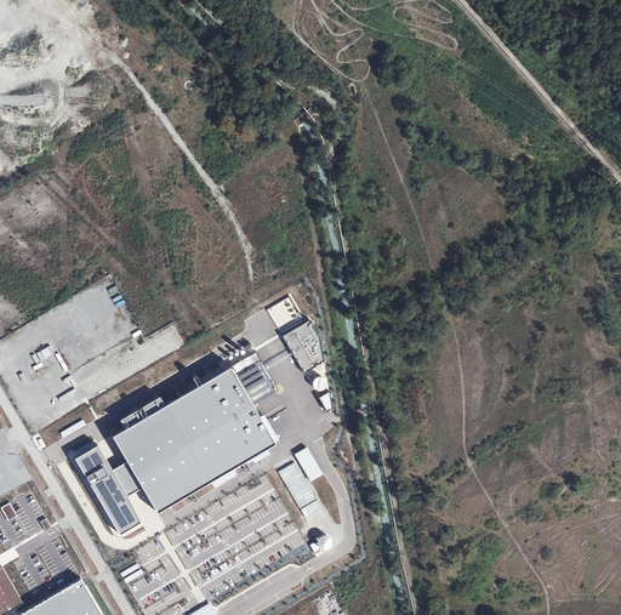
[(281,337),(303,377),(324,368),(319,340),(309,322),(281,337)]
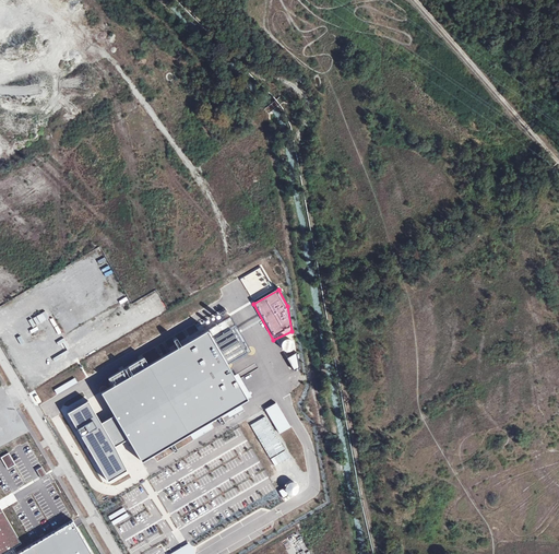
[(118,307),(127,305),(125,298),(117,301),(118,307)]
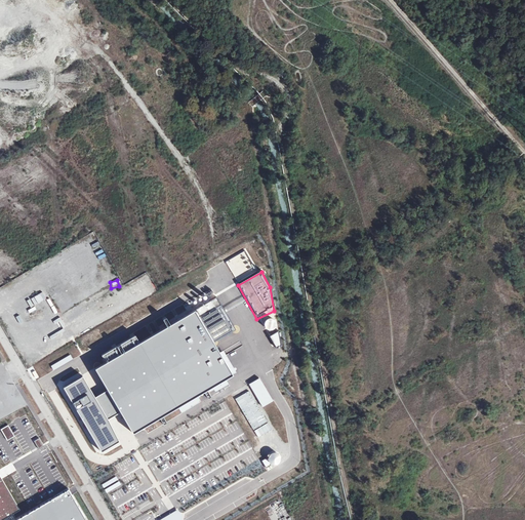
[(140,287),(145,294),(150,290),(146,284),(140,287)]
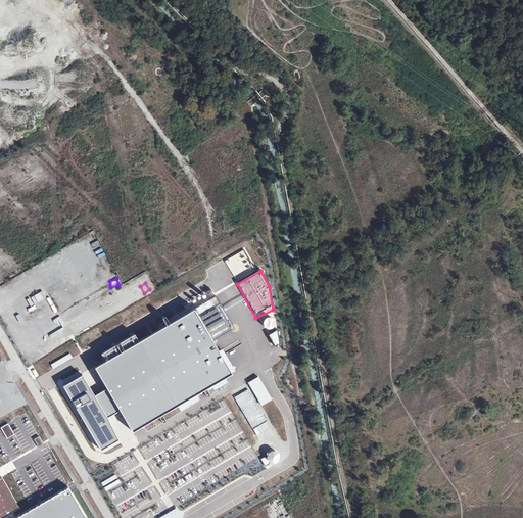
[(123,296),(129,302),(134,297),(127,292),(123,296)]
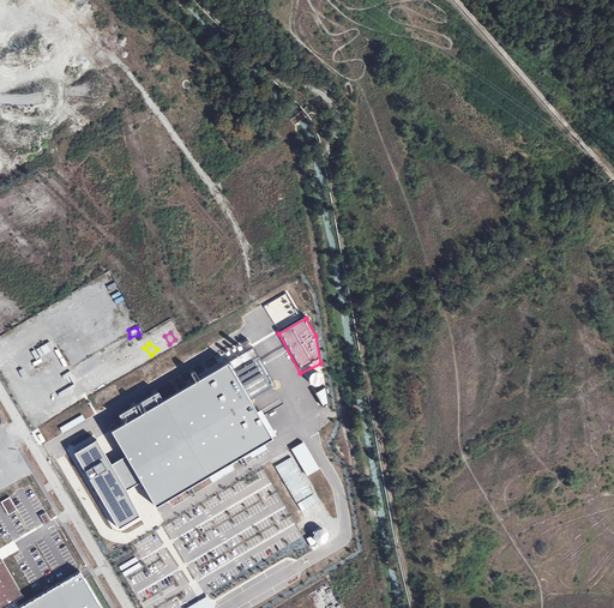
[(276,386),(252,348),(110,432),(120,447),(140,482),(155,507),(274,438),(252,399),(276,386)]
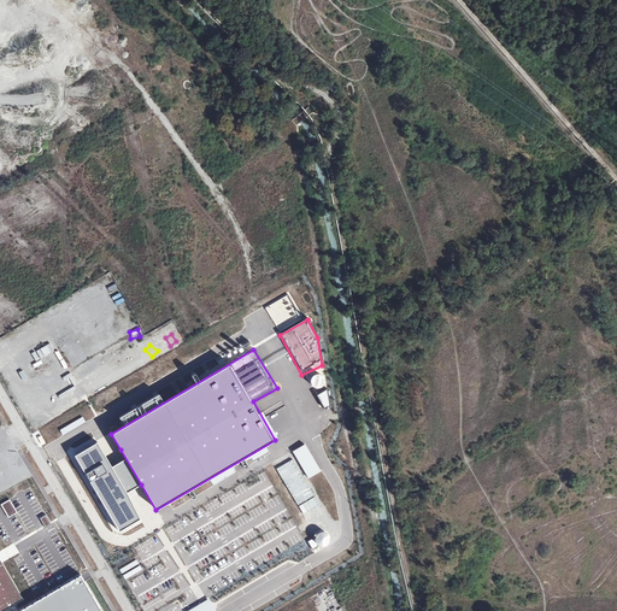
[(74,454),(119,532),(139,520),(123,494),(141,485),(121,450),(105,458),(95,441),(74,454)]
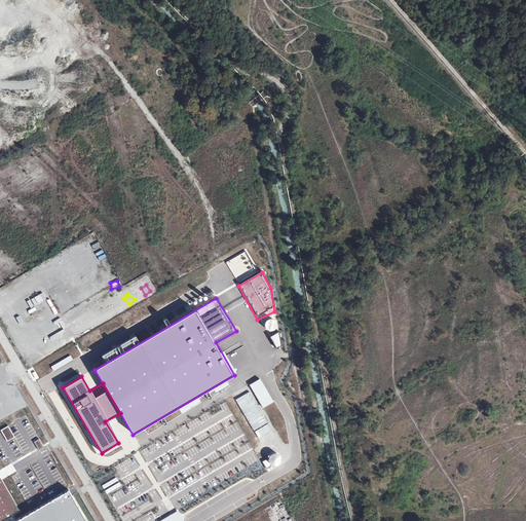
[(205,425),(207,430),(208,430),(210,439),(215,438),(214,434),(213,424),(205,425)]
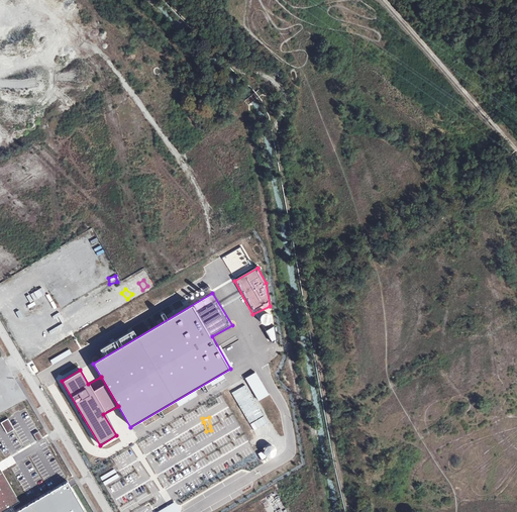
[(82,511),(68,487),(24,511),(21,511),(0,474),(0,511),(82,511)]
